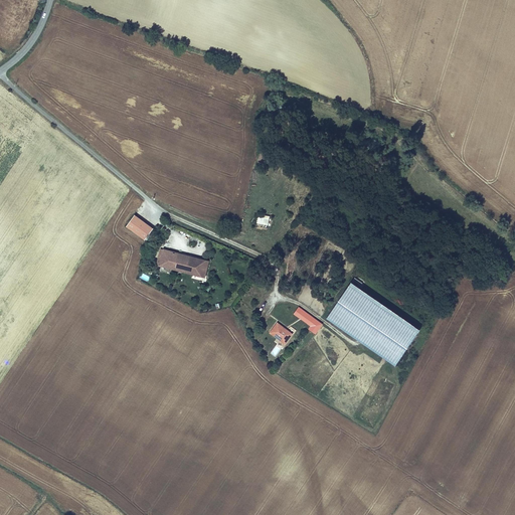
[(256,223),(269,225),(270,216),(259,214),(256,223)]
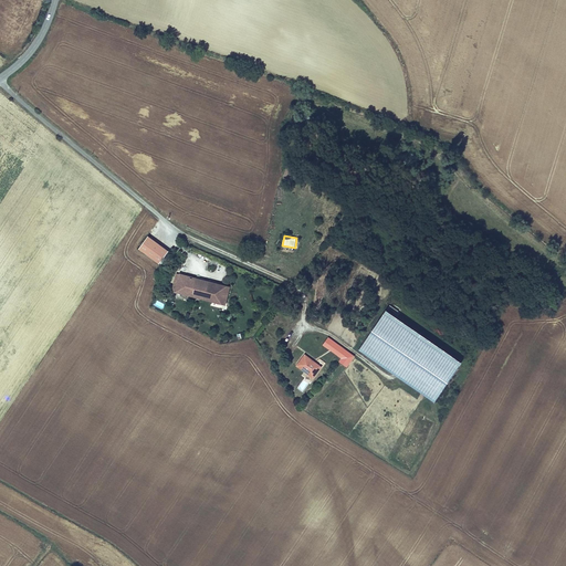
[(169,252),(148,237),(139,251),(159,265),(169,252)]
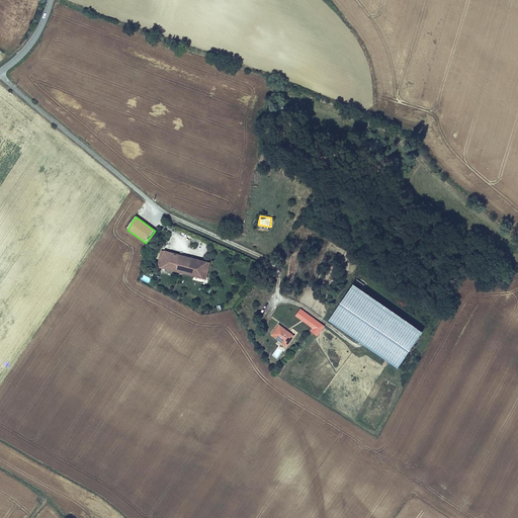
[(164,251),(162,251),(158,266),(160,267),(160,268),(207,280),(211,263),(164,251)]
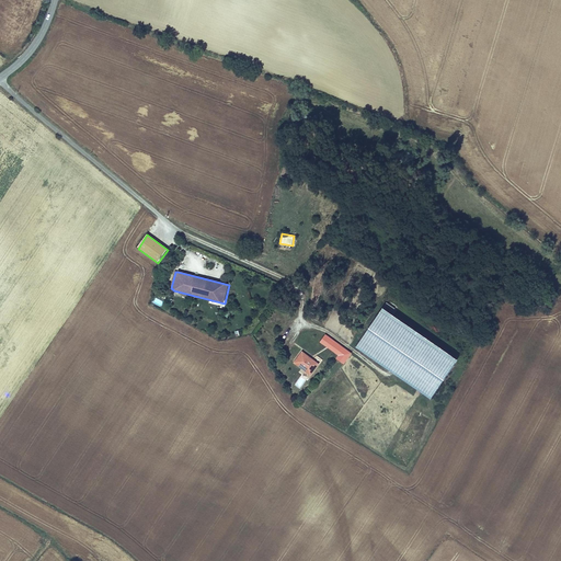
[(162,301),(161,305),(171,307),(173,298),(158,294),(156,299),(162,301)]
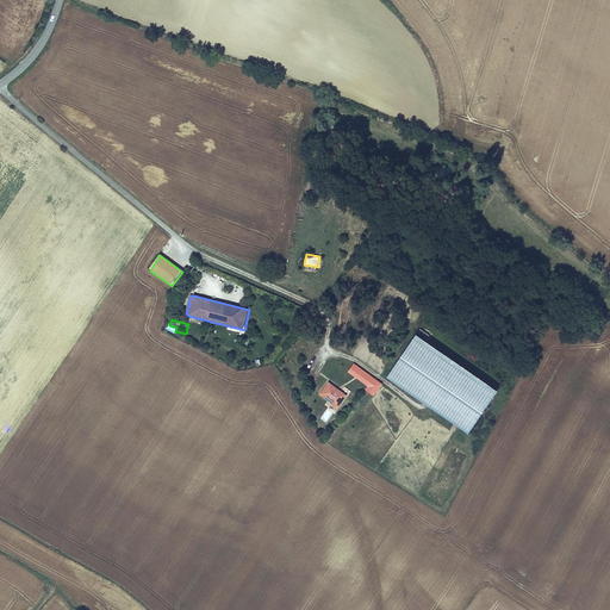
[(498,392),(417,336),(387,380),(468,435),(498,392)]
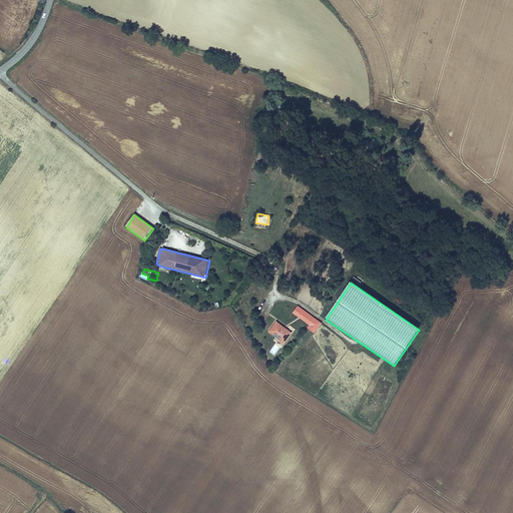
[(186,289),(184,292),(196,299),(198,296),(186,289)]
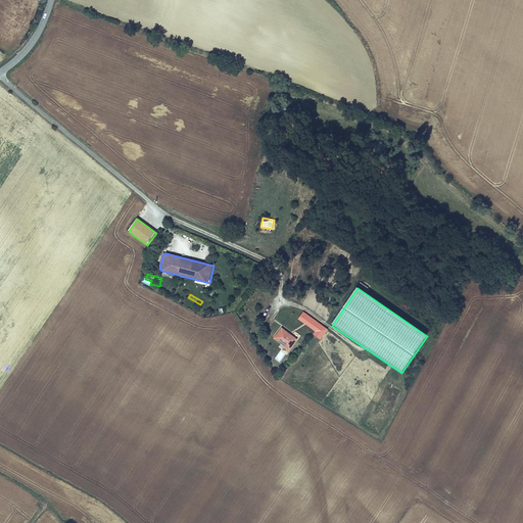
[(314,335),(321,340),(328,330),(304,313),(299,320),(316,332),(314,335)]
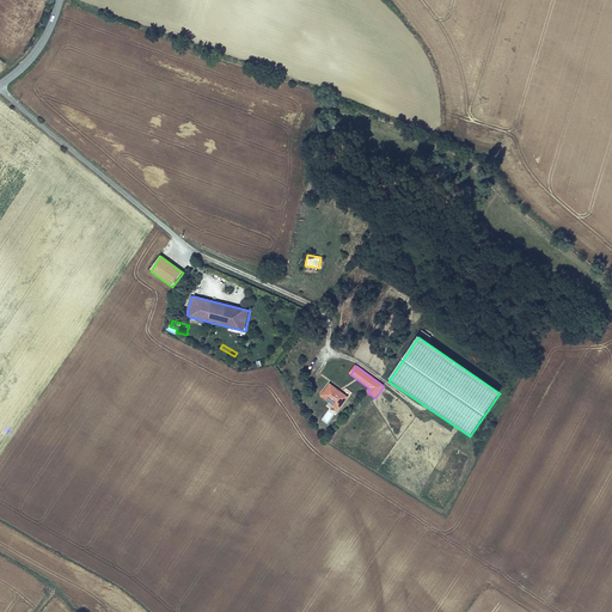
[(320,396),(340,410),(349,397),(330,384),(320,396)]
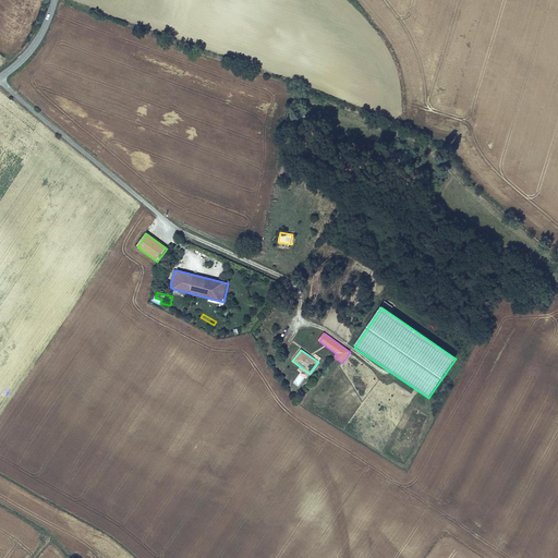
All buildings are outlined.
